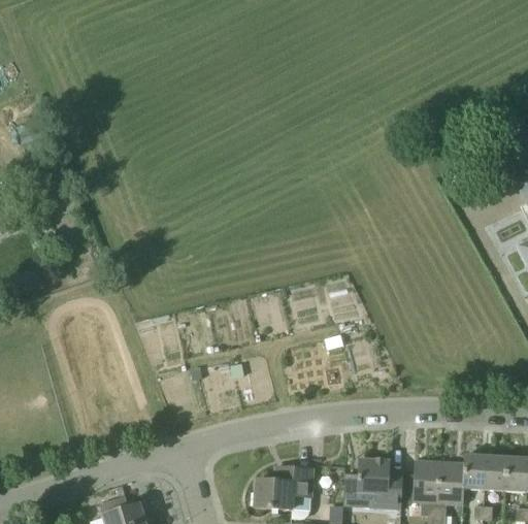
[(526,204),(527,203),(527,170),(514,178),(525,202),(526,204)]
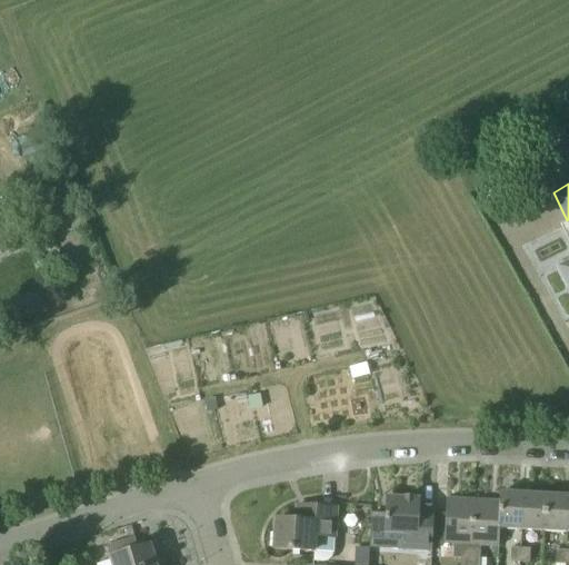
[(568,257),(559,263),(568,283),(568,257)]
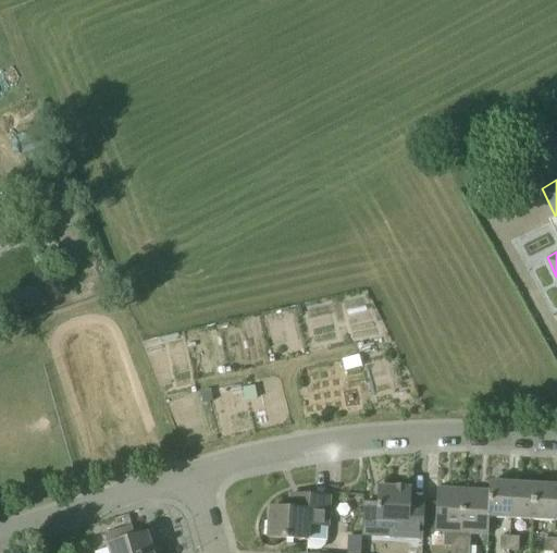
[(492,514),(494,478),(490,478),(490,487),(465,486),(460,552),(468,552),(470,530),(489,531),(490,514),(492,514)]
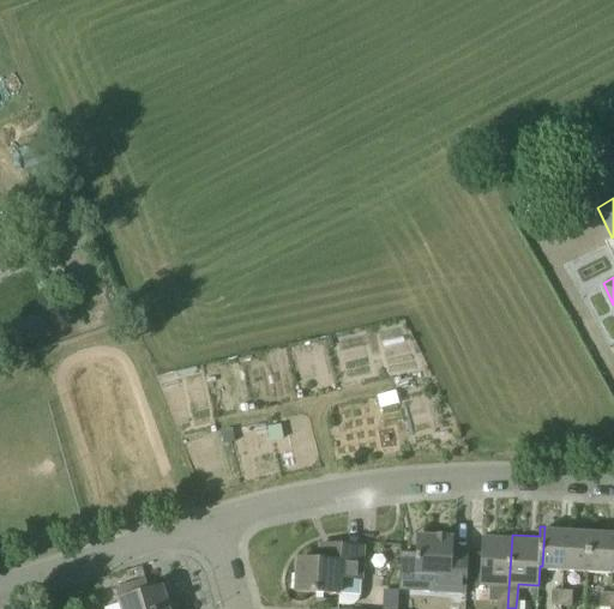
[(573,568),(576,529),(545,526),(542,566),(573,568)]
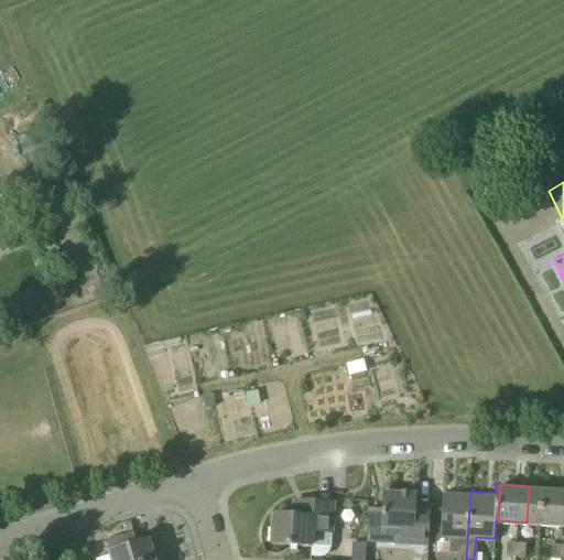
[(555,524),(557,487),(529,486),(527,523),(555,524)]
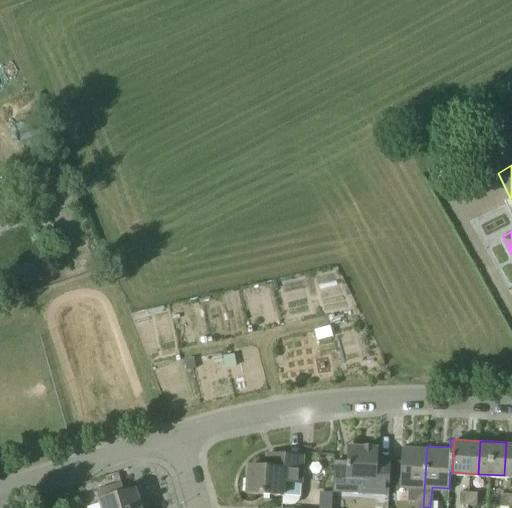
[(373,490),(375,446),(348,444),(347,475),(363,476),(362,490),(373,490)]
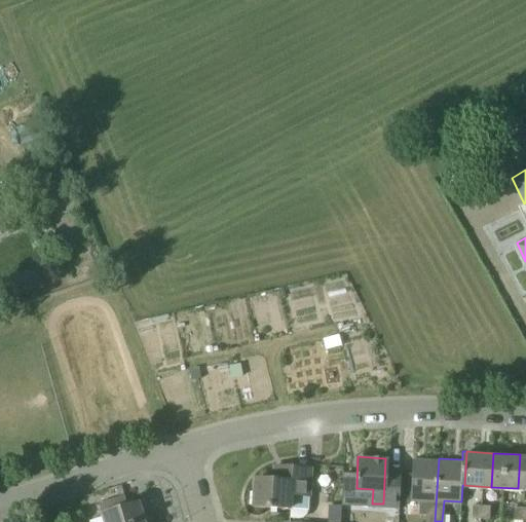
[(435,521),(439,458),(413,457),(412,471),(402,470),(400,498),(411,499),(410,512),(425,513),(424,521),(435,521)]
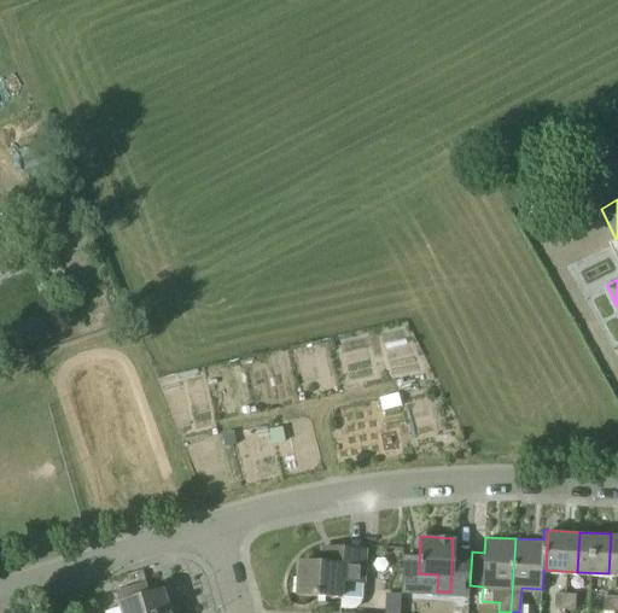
[(468,593),(470,585),(472,552),(454,550),(455,538),(453,538),(450,591),(468,593)]
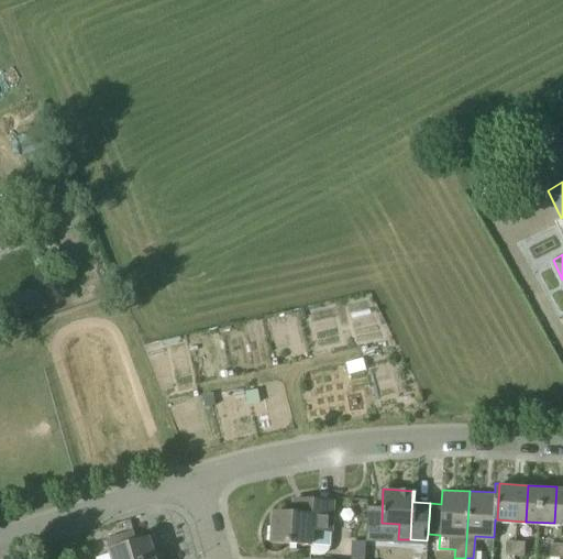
[(331,543),(333,499),(300,496),(299,512),(273,511),(272,539),(311,541),(310,551),(320,552),(324,551),(329,548),(331,543)]
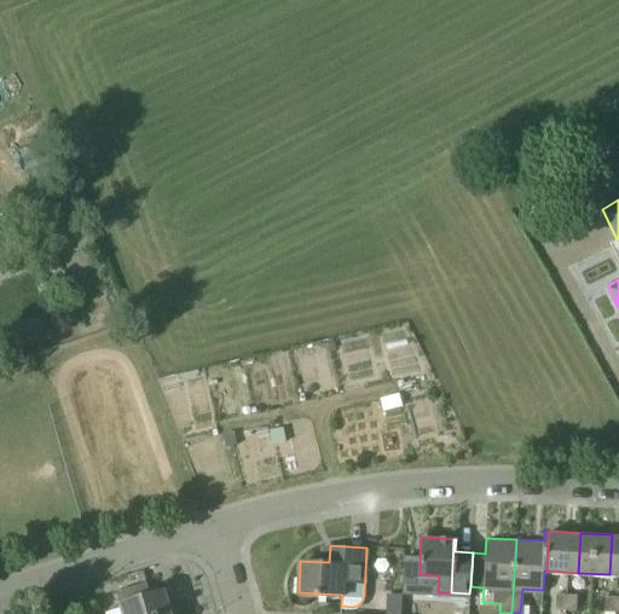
[(171,613),(163,589),(150,594),(145,580),(116,590),(121,602),(120,602),(123,613),(171,613)]
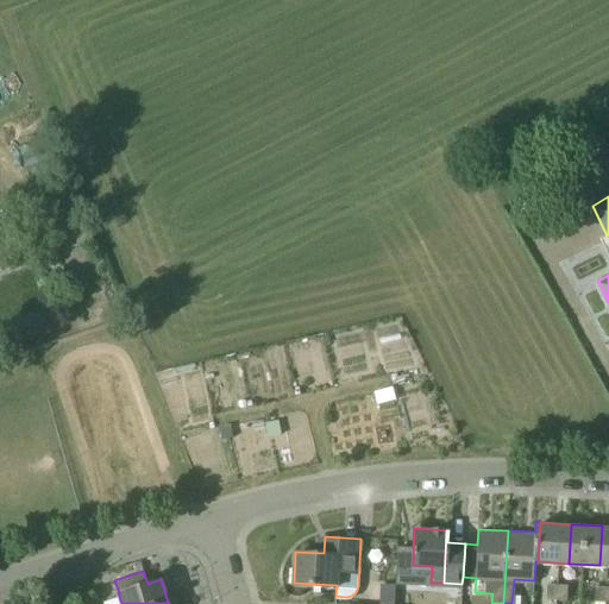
[(547,580),(546,597),(557,597),(557,582),(547,580)]
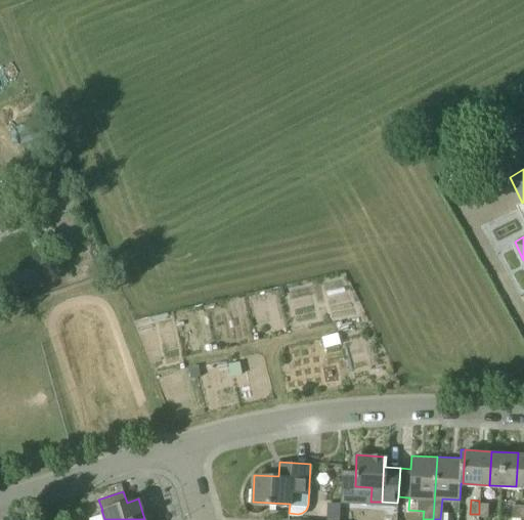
[(479,514),(488,515),(488,501),(479,500),(479,514)]
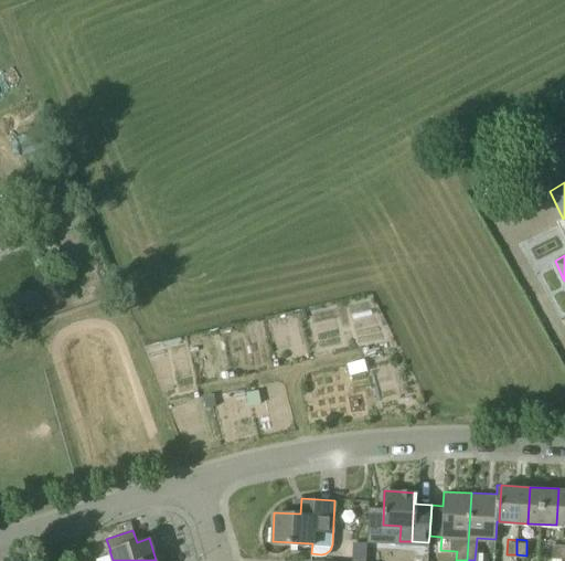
[(366,542),(365,560),(375,560),(376,542),(366,542)]
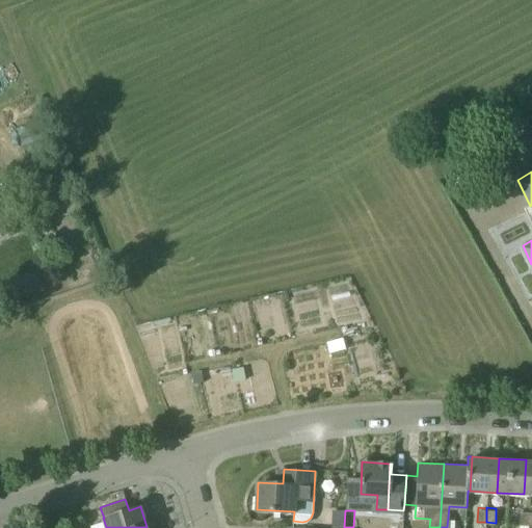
[(528,524),(529,511),(520,510),(520,524),(528,524)]
